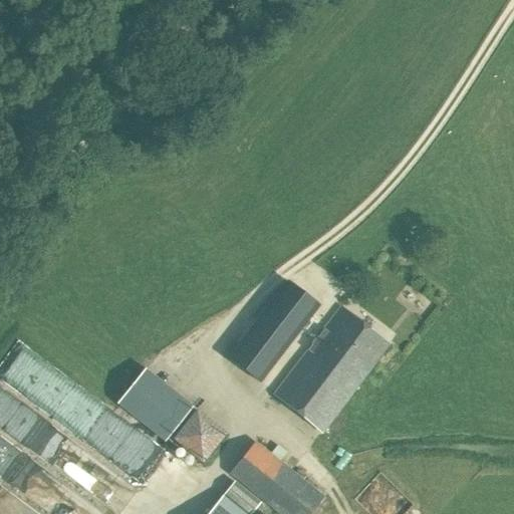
[(260,384),(319,307),(287,282),(228,359),(260,384)]
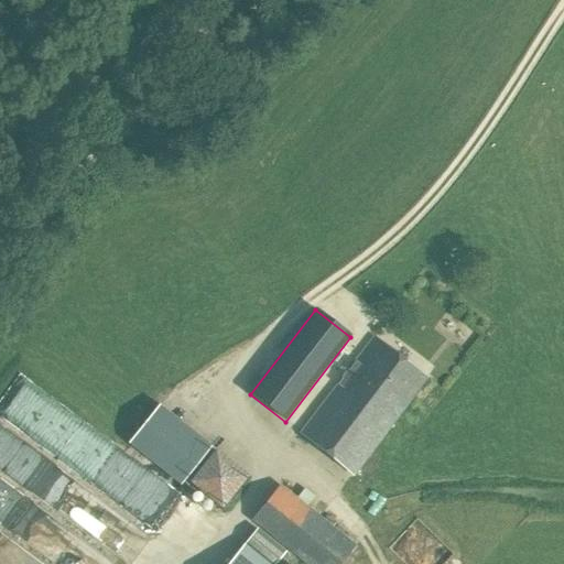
[(354,477),(399,419),(429,378),(375,336),(299,435),(354,477)]
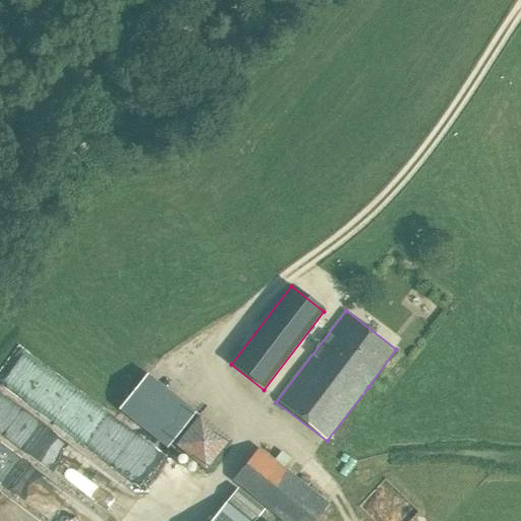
[(145,371),(119,407),(169,444),(194,408),(145,371)]
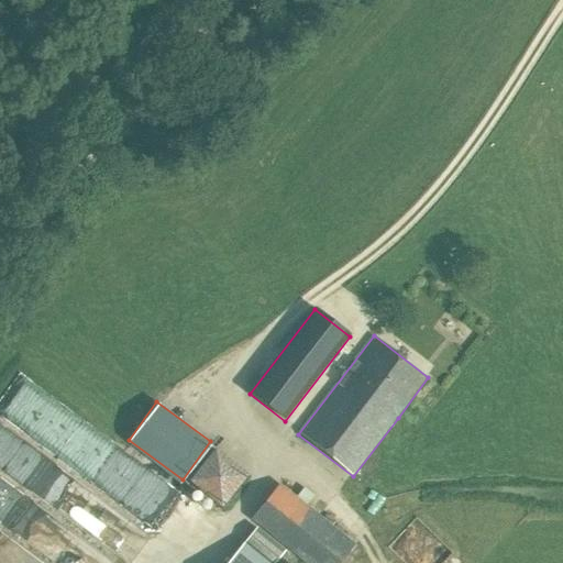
[(220,508),(245,477),(214,452),(189,483),(220,508)]
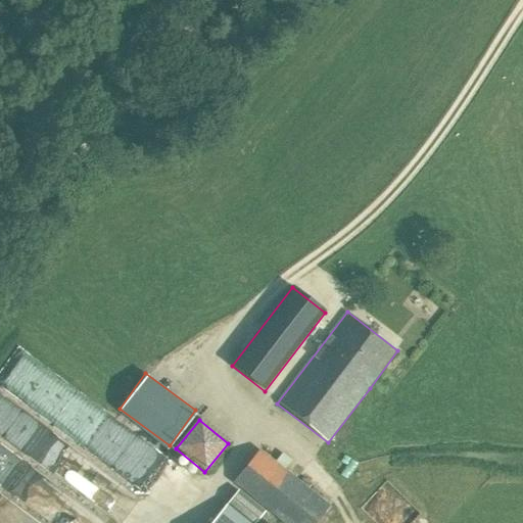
[(281,522),(317,522),(328,509),(258,452),(232,483),(281,522)]
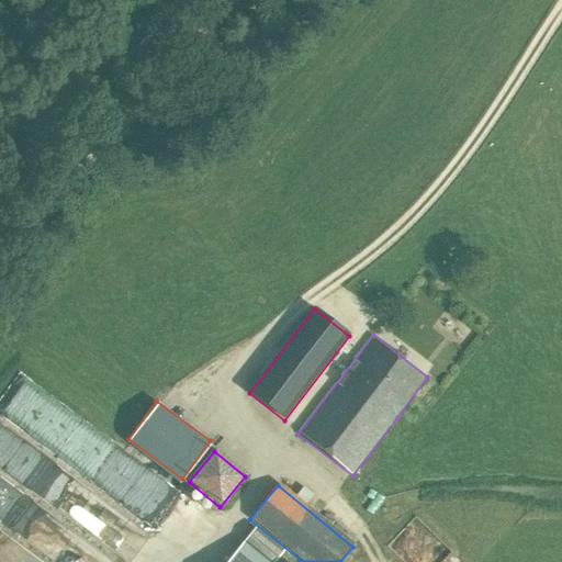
[(274,561),(283,552),(255,529),(228,561),(274,561)]
